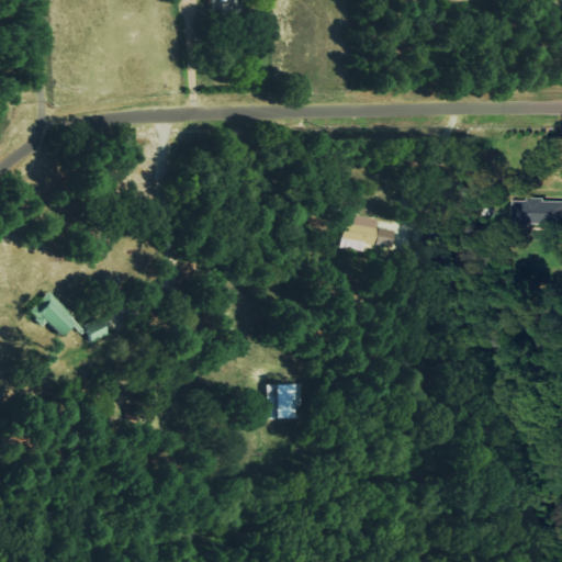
[(561,200),(515,200),(515,224),(561,224),(561,200)]
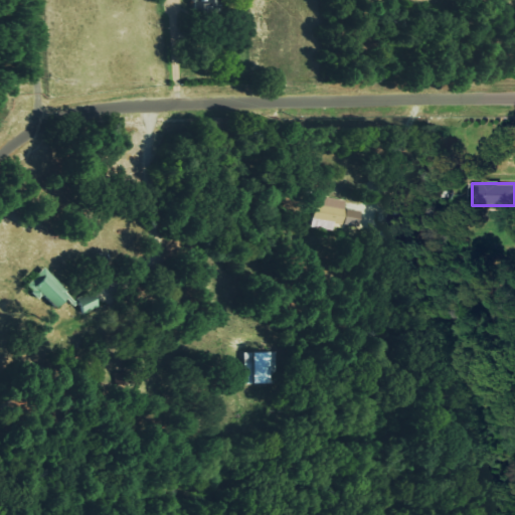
[(343,223),(344,206),(313,205),(313,222),(343,223)]
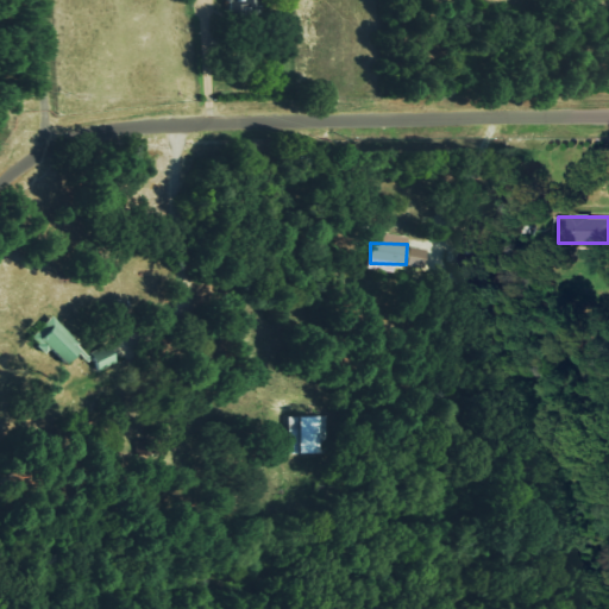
[(81,346),(52,316),(31,338),(45,353),(50,350),(63,363),(81,346)]
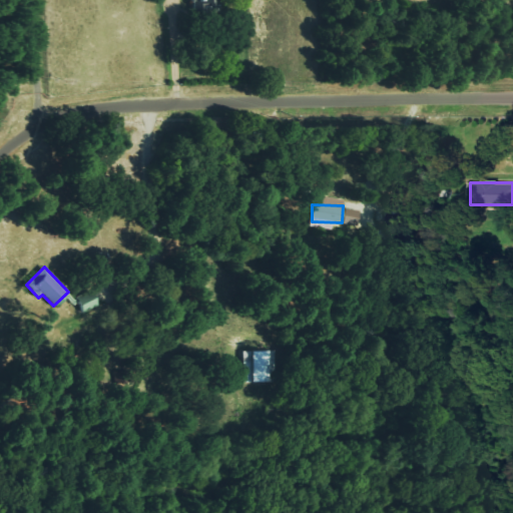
[(77,299),(84,313),(98,306),(92,292),(77,299)]
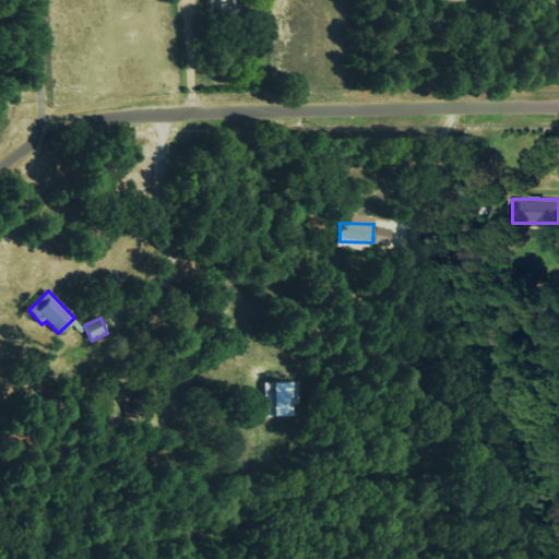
[(301,382),(266,383),(268,417),(302,416),(301,382)]
